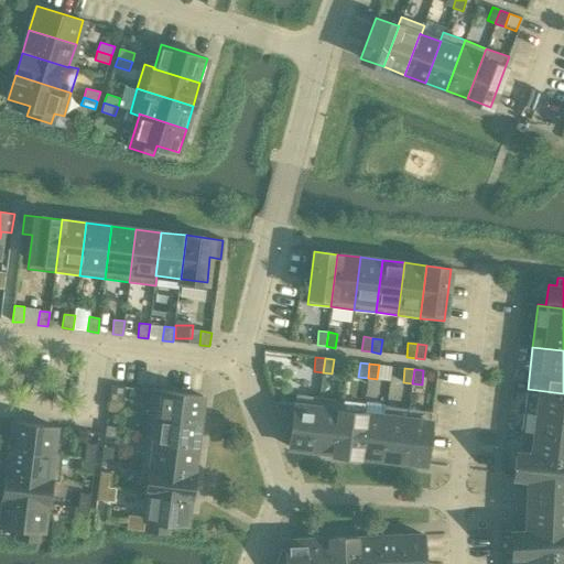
[(563,393),(528,389),(522,432),(563,436),(563,393)]
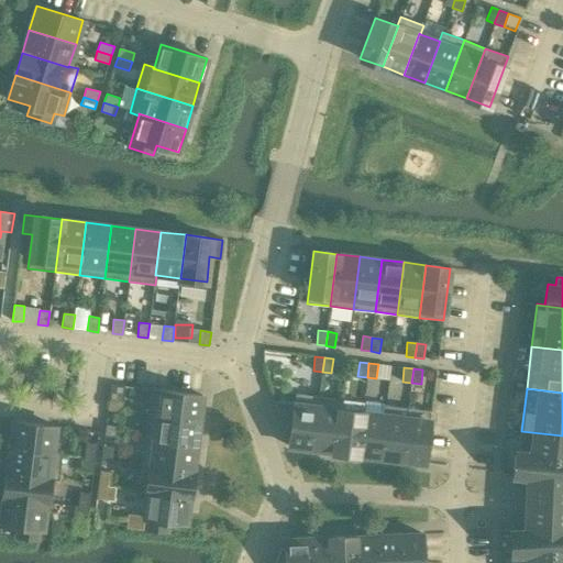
[(159,390),(156,416),(156,417),(199,422),(202,396),(159,390)]
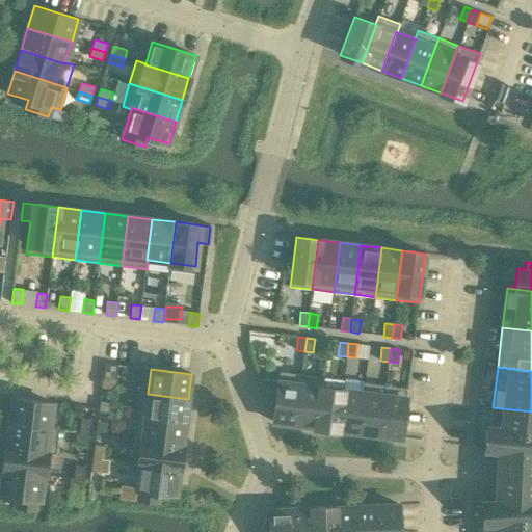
[(295,425),(301,375),(280,372),(278,381),(259,379),(270,413),(274,413),(273,422),(295,425)]
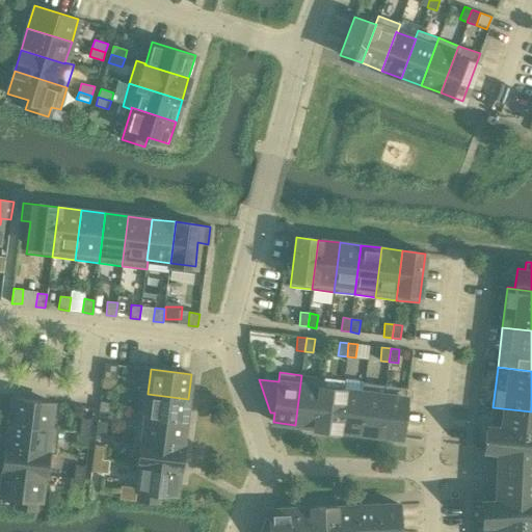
[(301,375),(295,425),(316,427),(321,384),(322,384),(323,377),(301,375)]
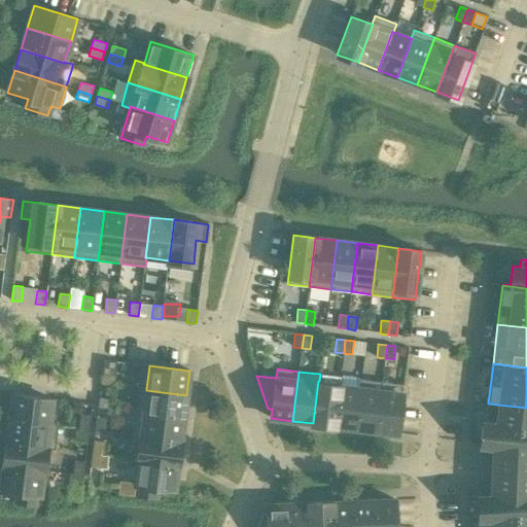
[(114,386),(115,377),(102,375),(101,384),(114,386)]
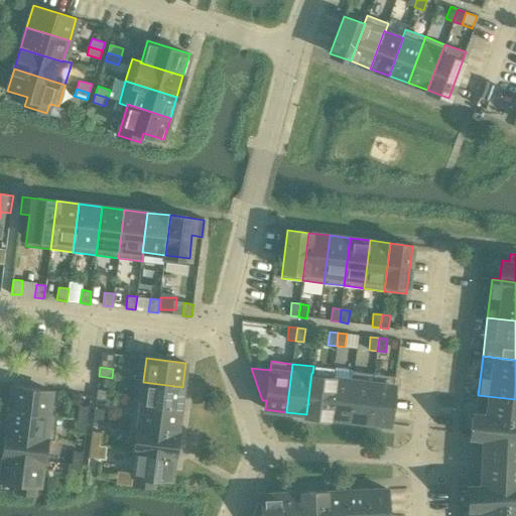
[(353,378),(348,419),(368,422),(374,374),(353,371),(352,378),(353,378)]
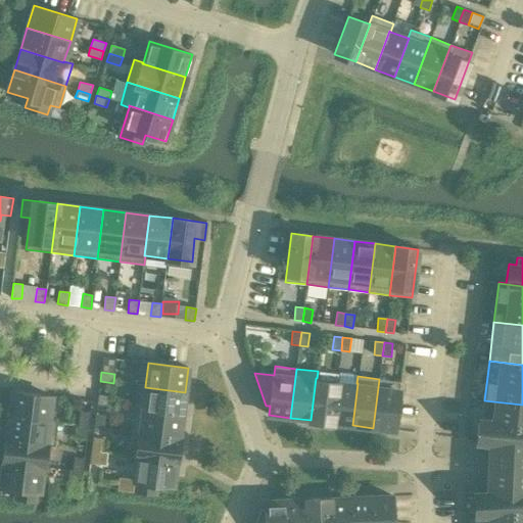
[(337,380),(317,378),(316,378),(311,420),(331,423),(337,380)]
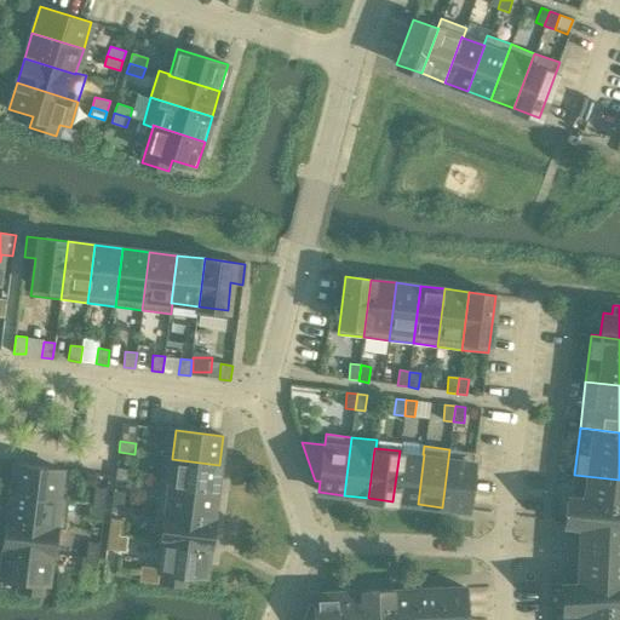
[(475,453),(449,449),(442,507),(468,511),(475,453)]
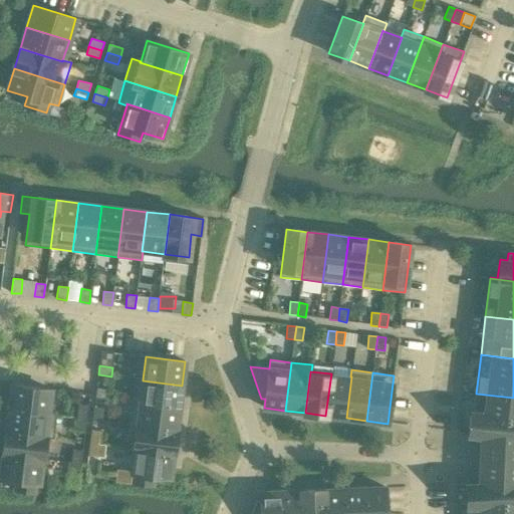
[(331,373),(325,416),(346,418),(351,376),(350,376),(331,373)]
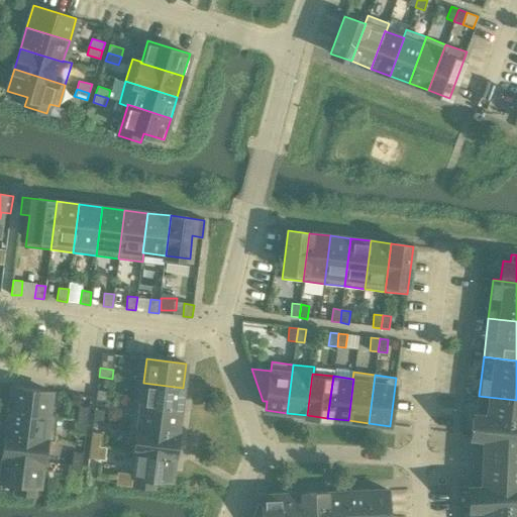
[(135,381),(132,405),(180,411),(183,388),(143,383),(143,382),(135,381)]
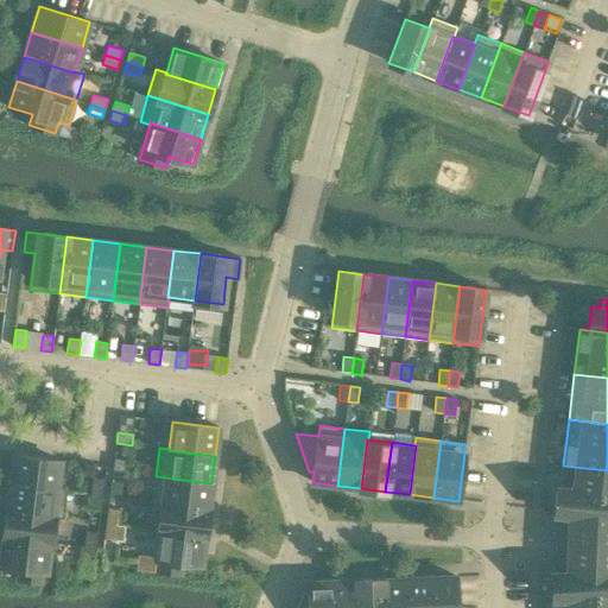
[(14,455),(11,483),(57,489),(57,488),(61,461),(14,455)]
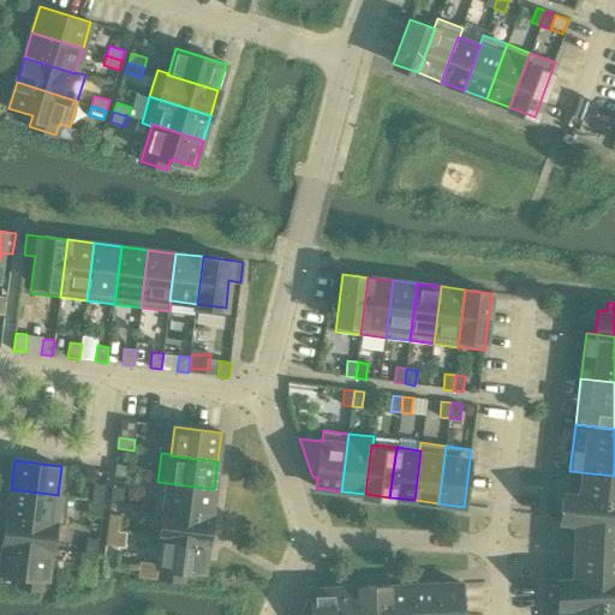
[(114,476),(130,477),(131,466),(115,464),(114,476)]
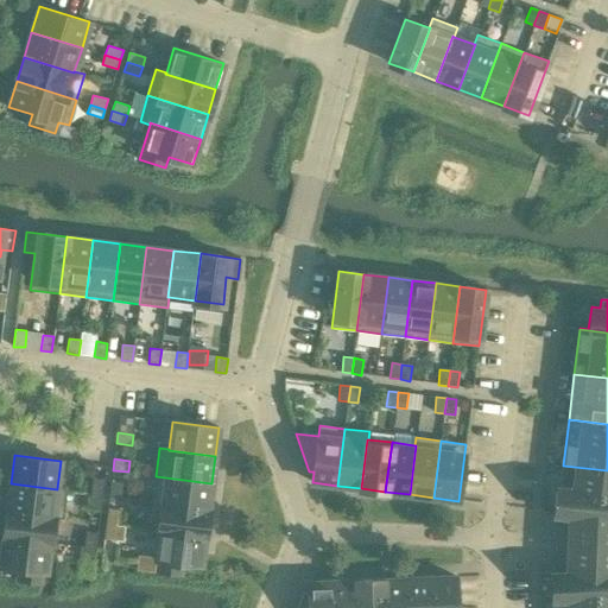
[(564,543),(563,571),(551,571),(552,597),(555,597),(555,607),(607,607),(607,470),(563,466),(559,488),(557,487),(555,513),(565,514),(564,543)]
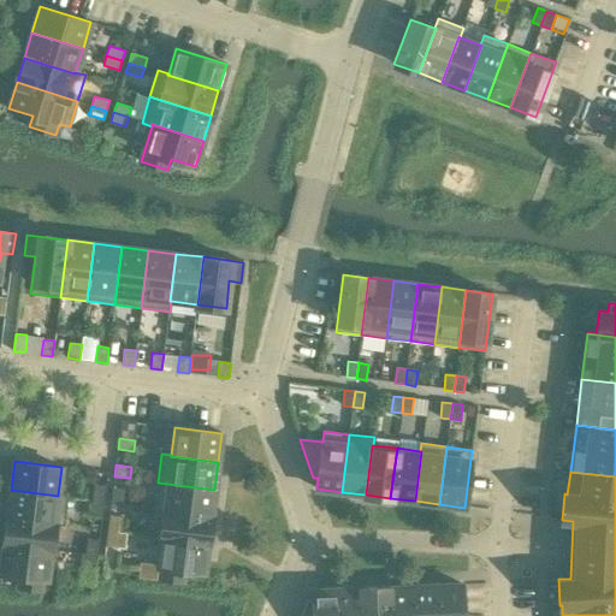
[(214,490),(158,483),(154,510),(159,511),(159,510),(212,516),(214,490)]
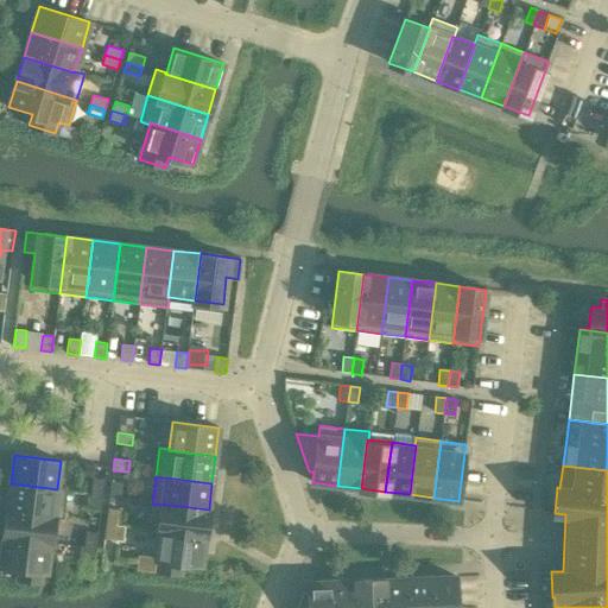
[(92,477),(89,494),(102,495),(105,480),(92,477)]
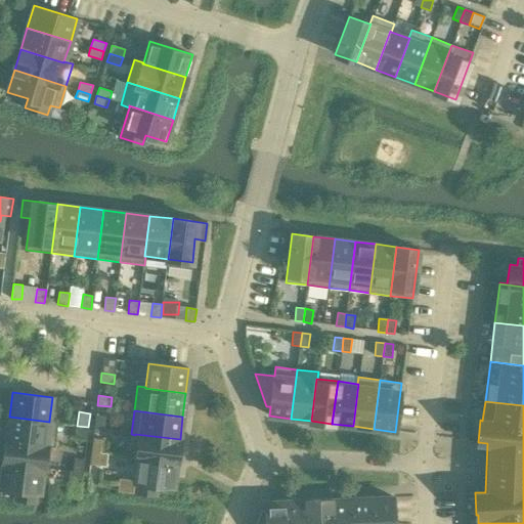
[(94,428),(107,429),(110,417),(96,415),(94,428)]
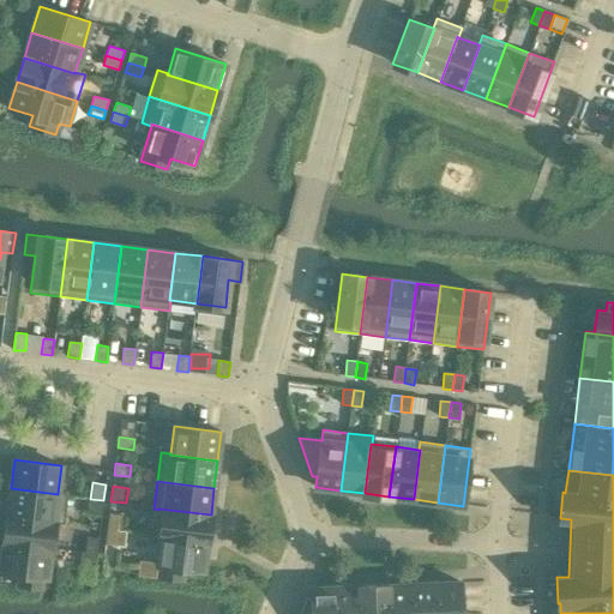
[(11,488),(7,516),(60,522),(59,524),(64,524),(68,494),(58,493),(58,494),(11,488)]
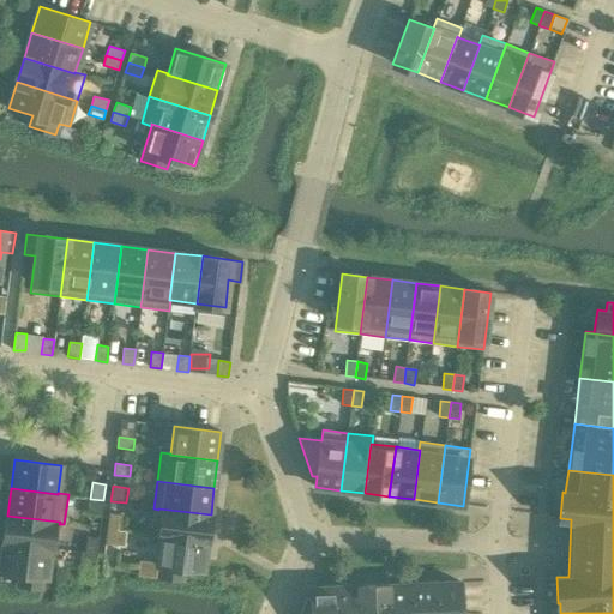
[(103,500),(90,499),(89,513),(102,515),(103,500)]
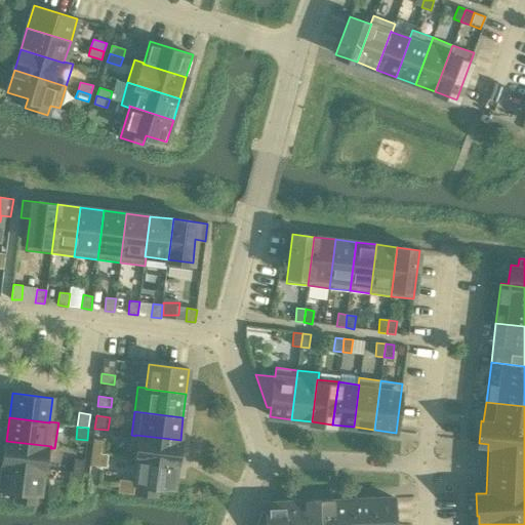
[(135,435),(135,436),(132,458),(137,459),(137,458),(177,463),(180,440),(135,435)]
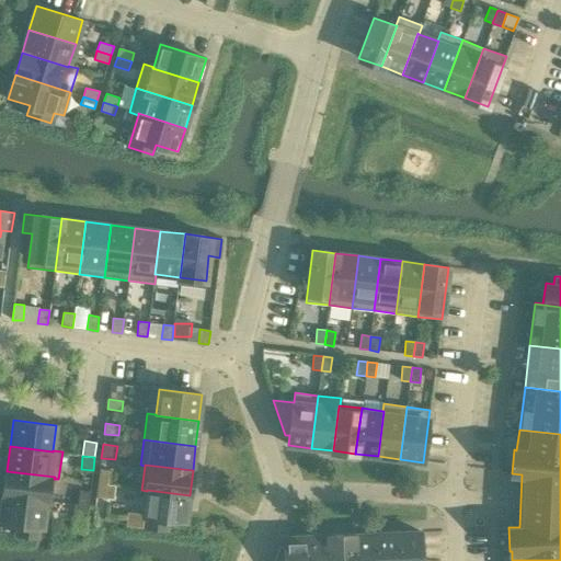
[(99,483),(109,485),(111,470),(100,469),(99,483)]
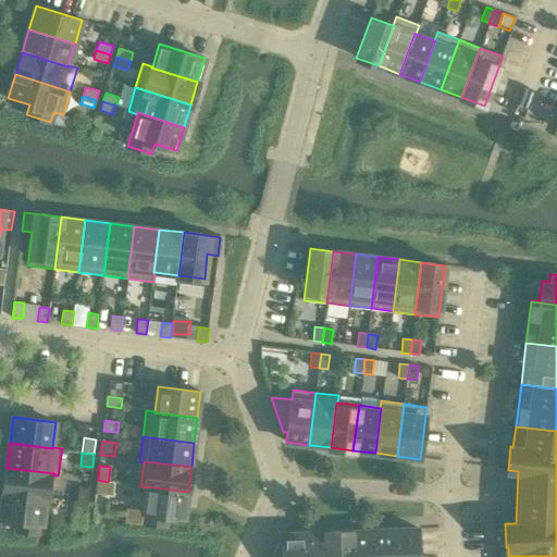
[(54,473),(7,468),(3,492),(46,497),(46,499),(50,499),(53,475),(54,473)]
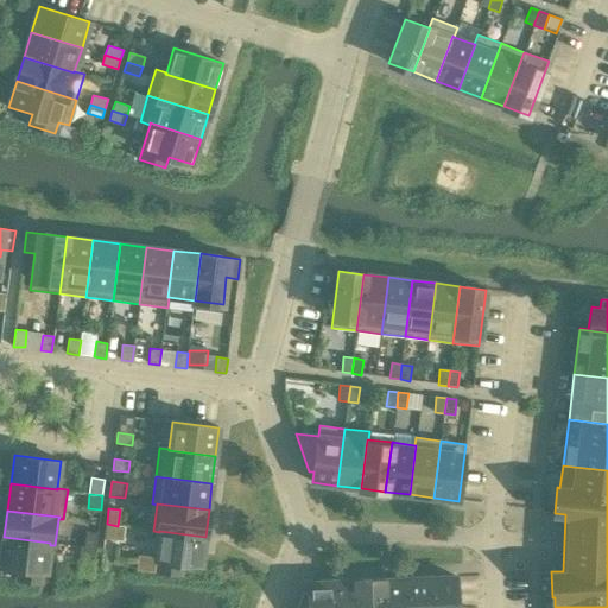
[(118,526),(107,524),(105,538),(116,539),(118,526)]
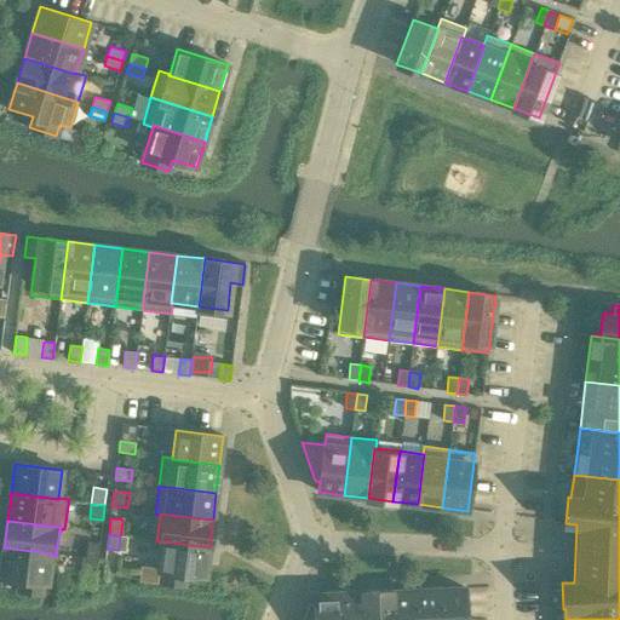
[(162,541),(162,543),(159,570),(161,570),(160,583),(185,585),(187,574),(206,577),(210,547),(162,541)]
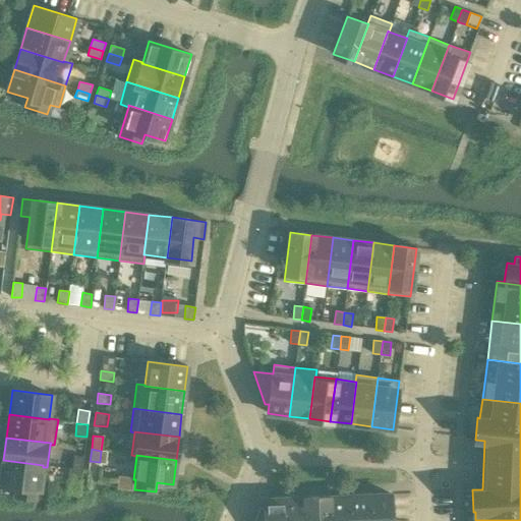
[(69,468),(69,469),(72,469),(82,470),(84,457),(74,456),(72,468),(69,468)]
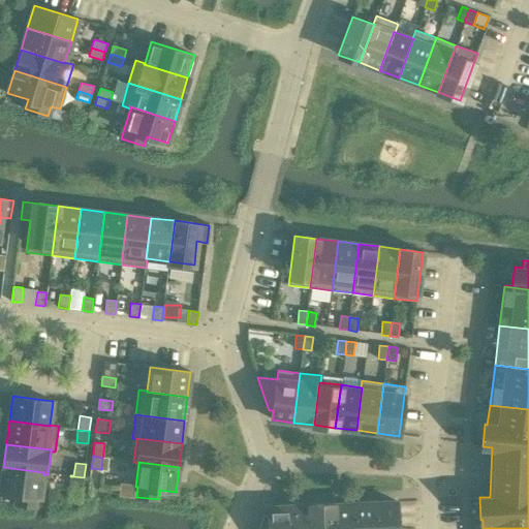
[(43,472),(3,467),(0,493),(17,495),(14,504),(36,507),(37,497),(40,497),(43,474),(43,472)]
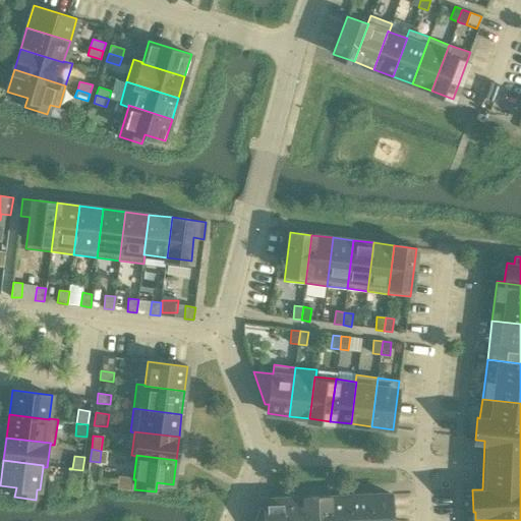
[(72,469),(69,469),(68,478),(81,479),(82,470),(72,469)]
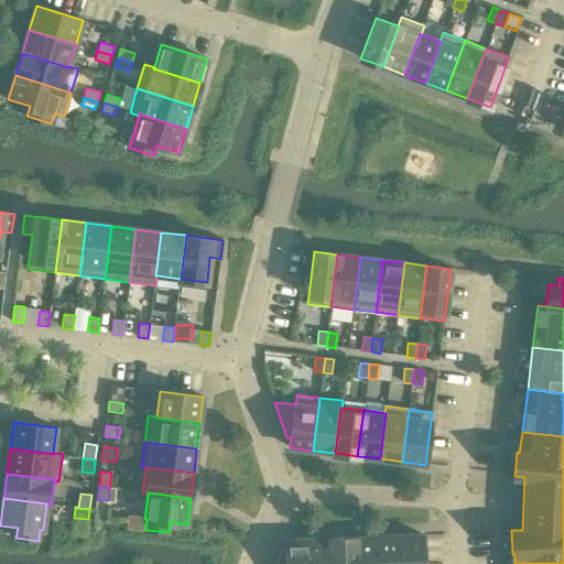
[(423,563),(423,534),(399,535),(400,563),(423,563)]
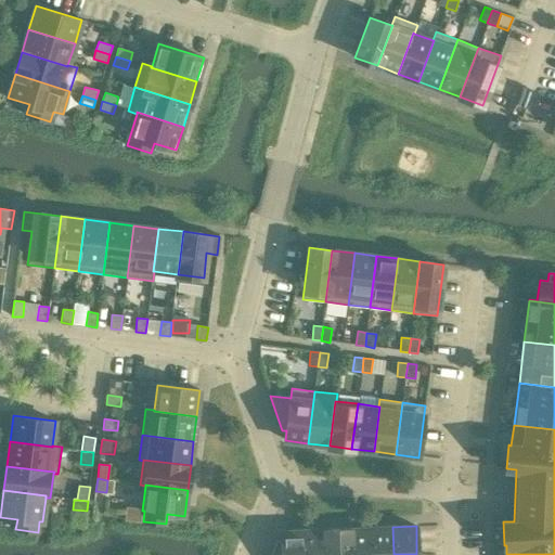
[(394,554),(392,527),(371,528),(371,554),(394,554)]
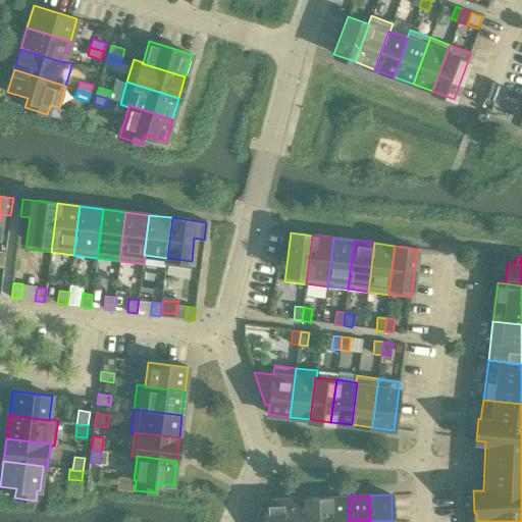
[(349,521),(349,497),(327,498),(328,521),(349,521)]
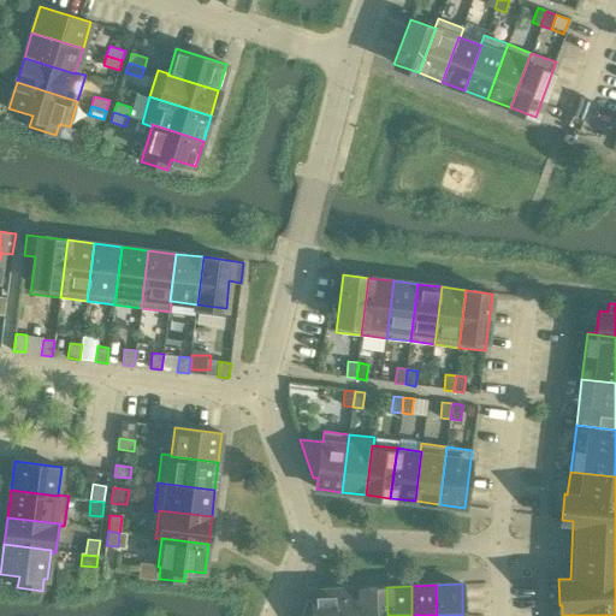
[(388,615),(386,587),(362,588),(362,615),(388,615)]
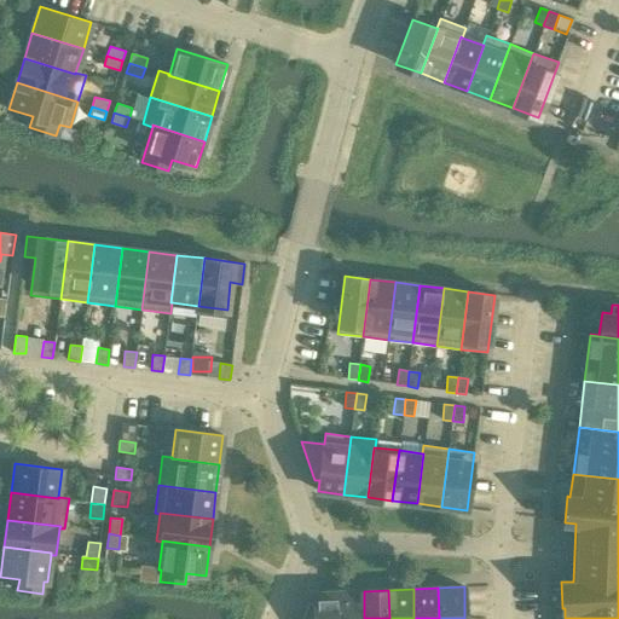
[(364,618),(364,591),(340,593),(340,618),(364,618)]
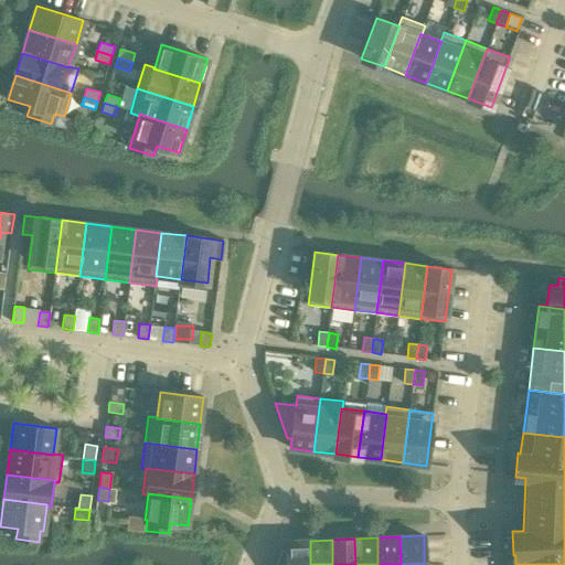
[(287,552),(281,552),(276,564),(310,564),(310,541),(286,542),(287,552)]
